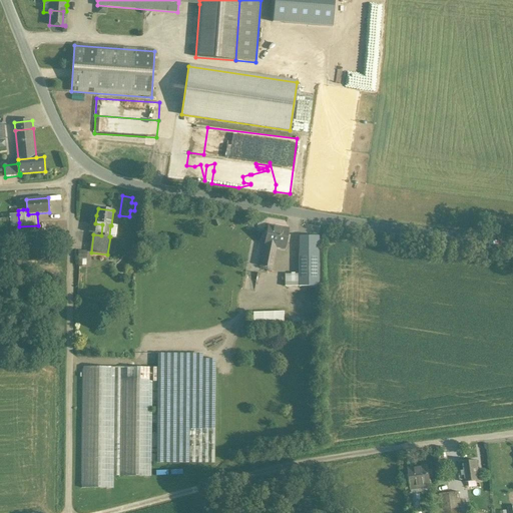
[(0,223),(19,222),(18,214),(10,214),(10,218),(0,218),(0,223)]
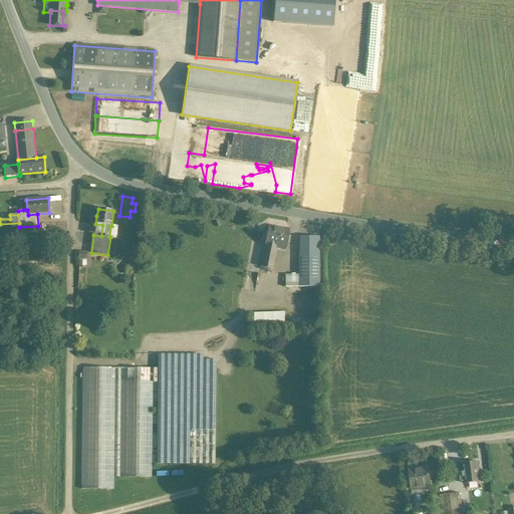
[(89,234),(93,235),(101,236),(102,225),(95,224),(96,216),(92,216),(89,234)]
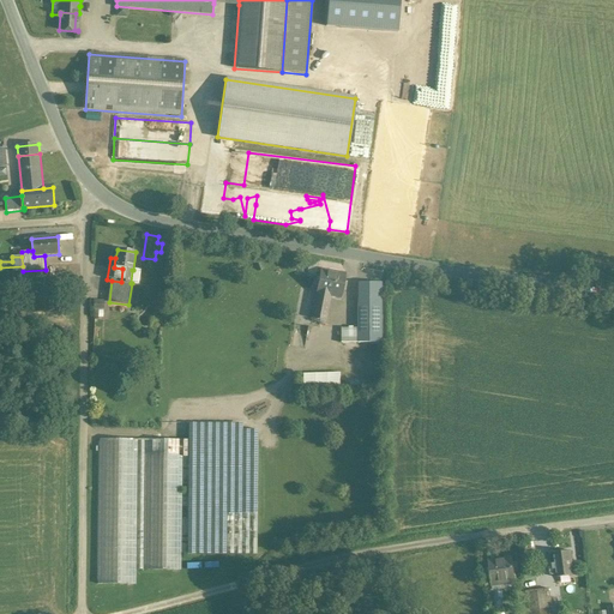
[(132,270),(131,283),(132,283),(138,284),(140,271),(133,270),(132,270)]
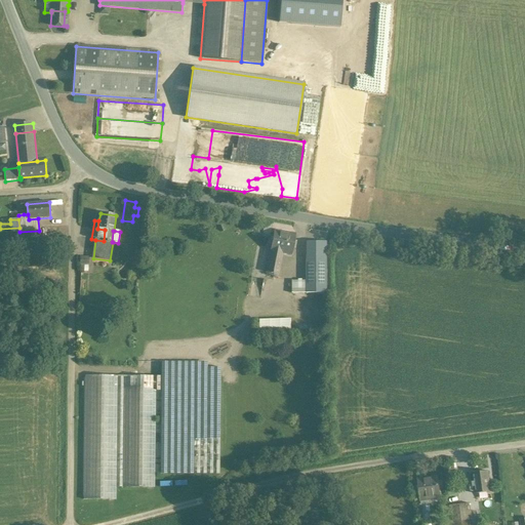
[(295,236),(274,233),(271,250),(272,251),(267,273),(278,275),(282,259),(280,258),(281,252),(292,254),(295,236)]
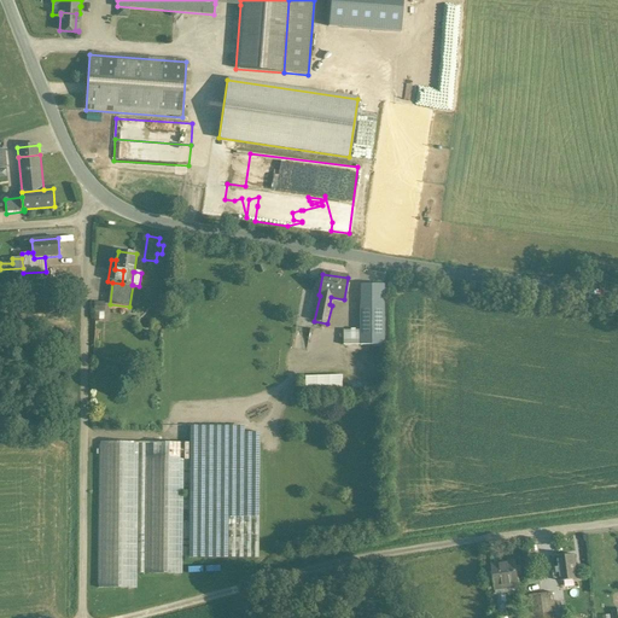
[(385,285),(361,285),(361,330),(361,345),(385,345),(385,285)]
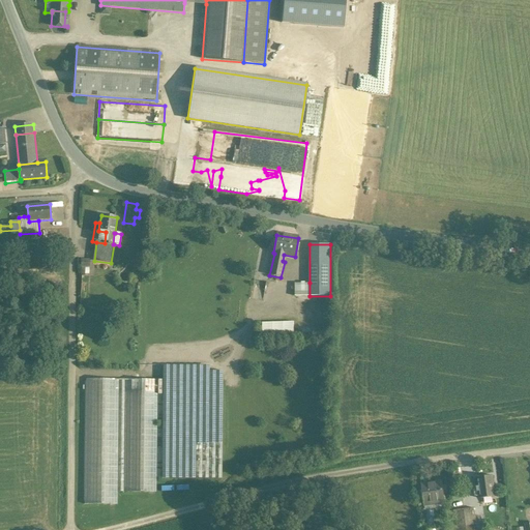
[(269,275),(274,254),(273,253),(257,249),(251,281),(268,284),(269,275)]
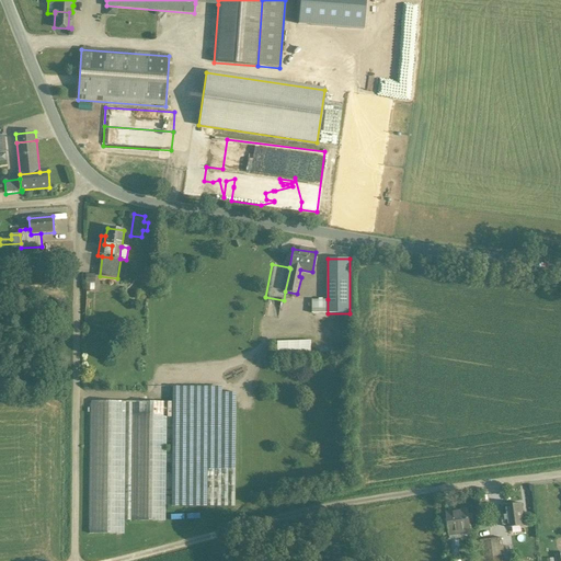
[(226,284),(172,284),(172,305),(149,304),(149,382),(168,382),(171,382),(171,388),(172,388),(172,403),(167,403),(167,416),(165,507),(235,507),(236,393),(225,393),(225,388),(226,284)]
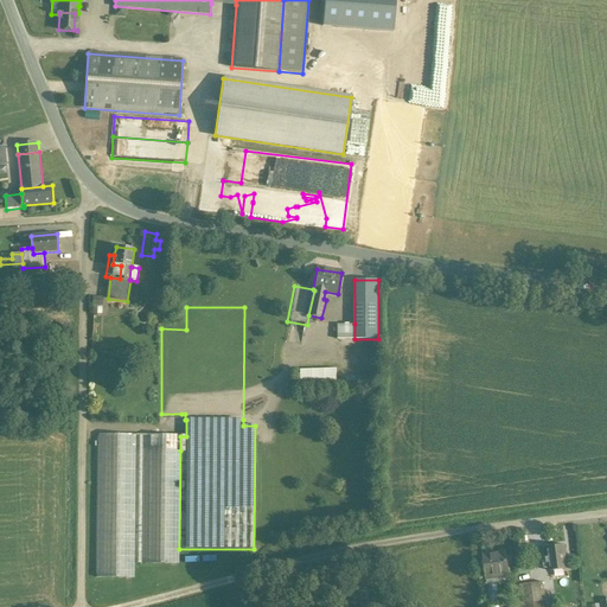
[(355,339),(355,324),(340,324),(340,339),(355,339)]
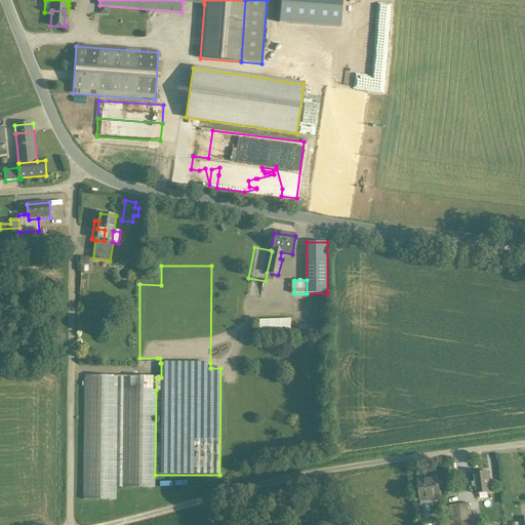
[(118,376),(85,376),(83,500),(116,500),(116,488),(118,376)]
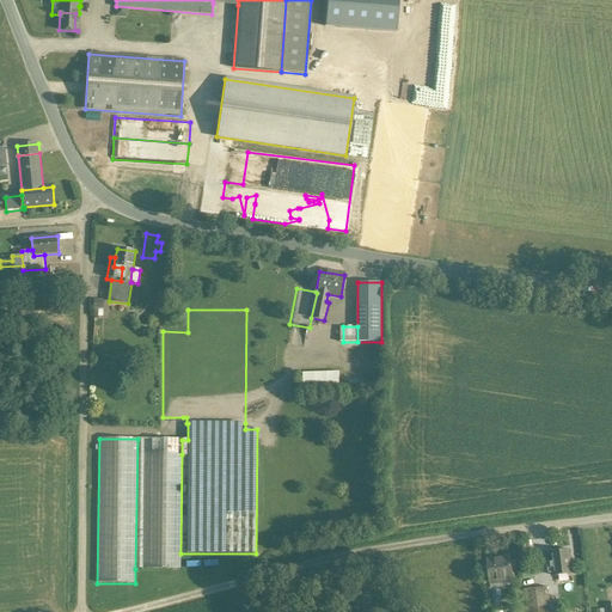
[(182,454),(144,454),(144,439),(138,439),(135,569),(181,569),(181,554),(182,454)]
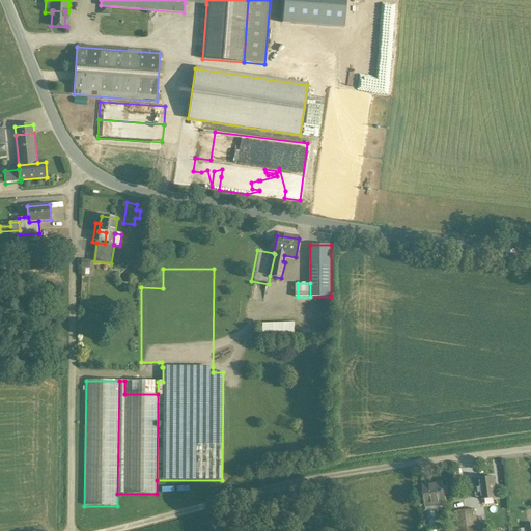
[(158,382),(124,381),(124,394),(158,394),(158,382)]
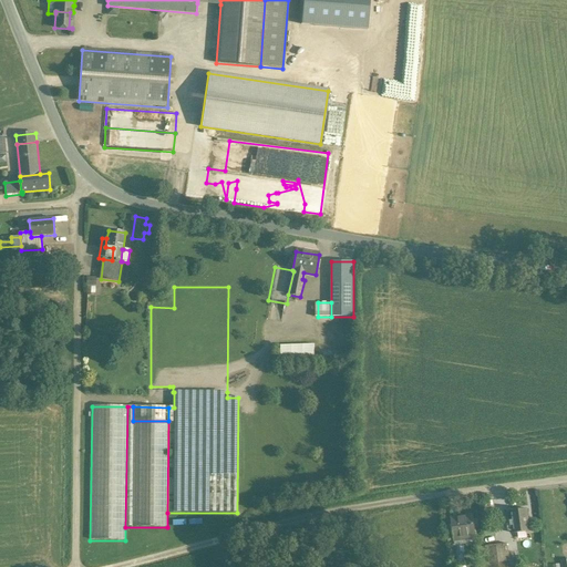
[(526,509),(511,512),(513,534),(529,532),(526,509)]
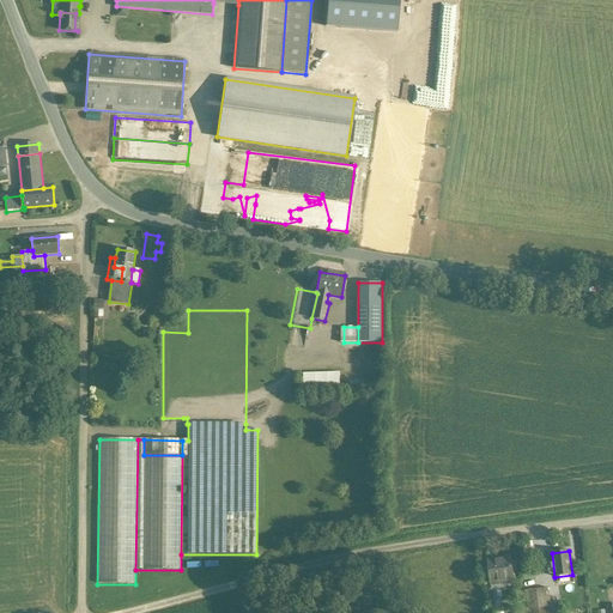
[(511,558),(487,562),(490,586),(491,586),(491,583),(513,580),(513,582),(514,582),(511,558)]
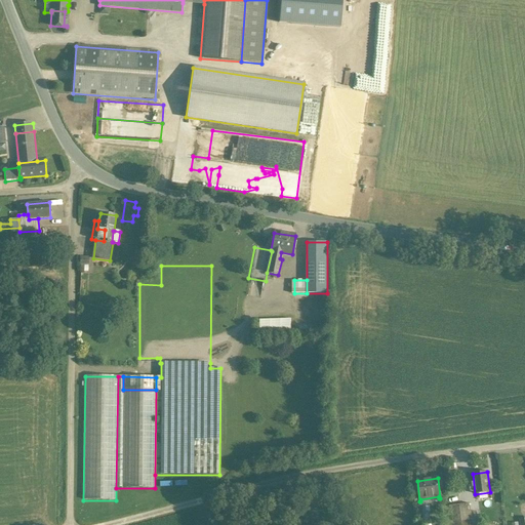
[(457,489),(446,490),(447,497),(458,496),(457,489)]
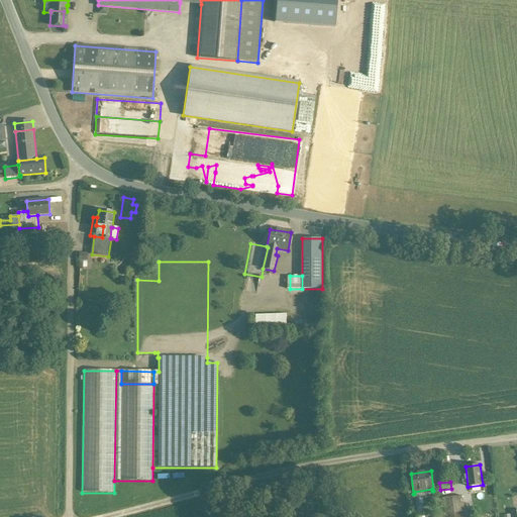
[(422,496),(414,497),(416,511),(423,510),(424,509),(422,496)]
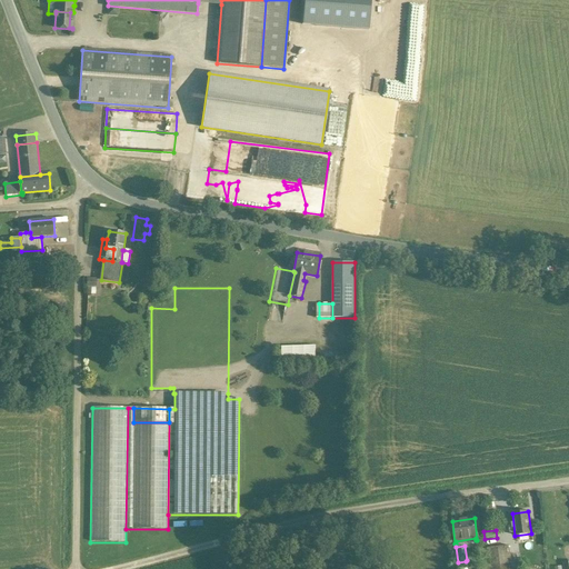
[(513,546),(487,549),(489,566),(489,568),(510,568),(510,565),(510,561),(515,561),(516,561),(513,546)]
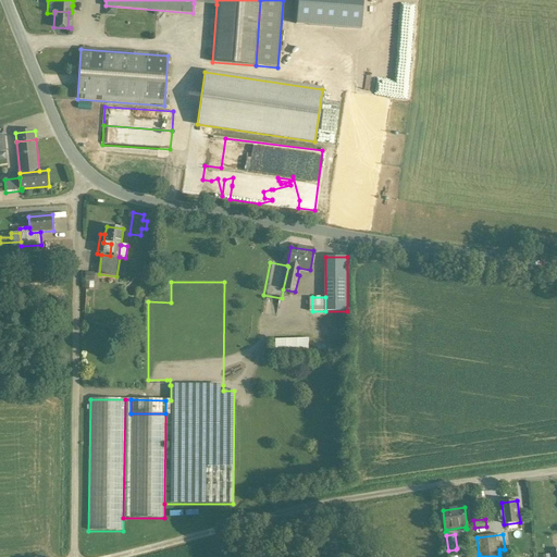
[(479,554),(477,537),(468,539),(470,555),(479,554)]
